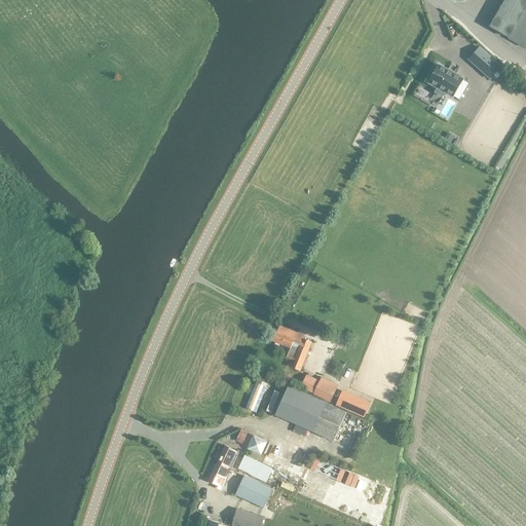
[(525,0),(505,0),(490,27),(510,38),(509,39),(524,47),(525,43),(525,0)]
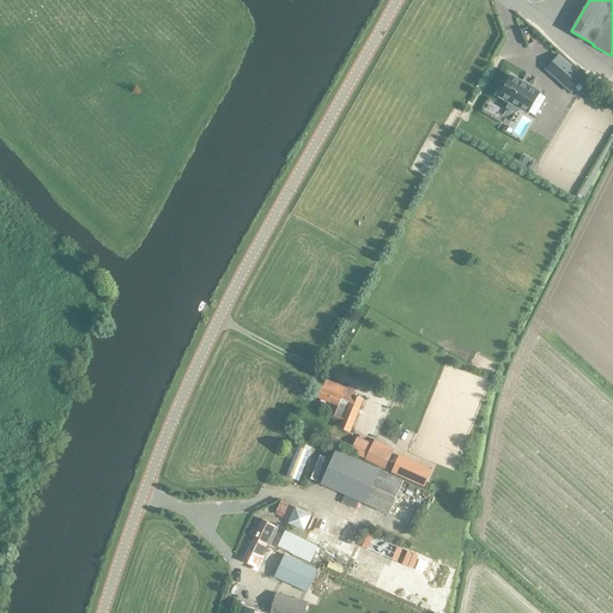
[(559,54),(545,70),(571,93),(586,78),(559,54)]
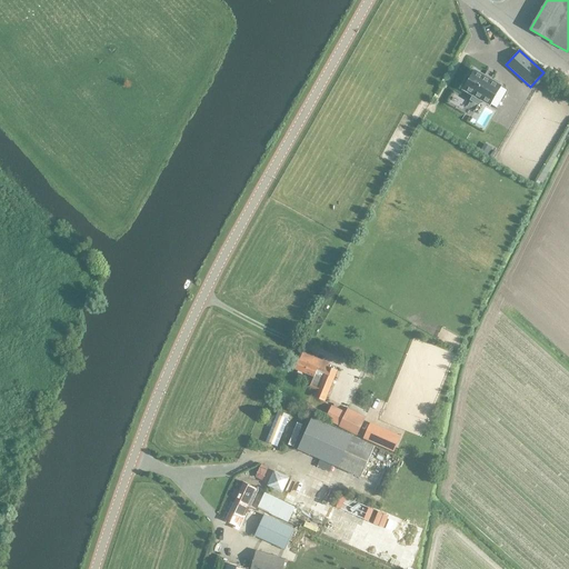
[(475,71),(463,90),(473,96),(472,98),(471,100),(470,100),(479,105),(481,100),(487,103),(490,106),(493,107),(497,109),(508,90),(501,86),(475,71)]
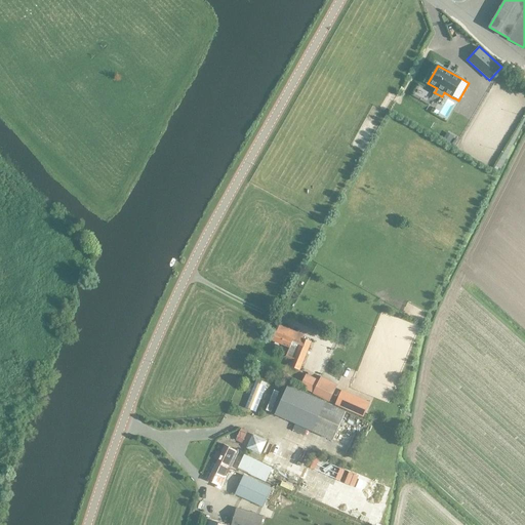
[(444,139),(452,143),(455,137),(447,133),(444,139)]
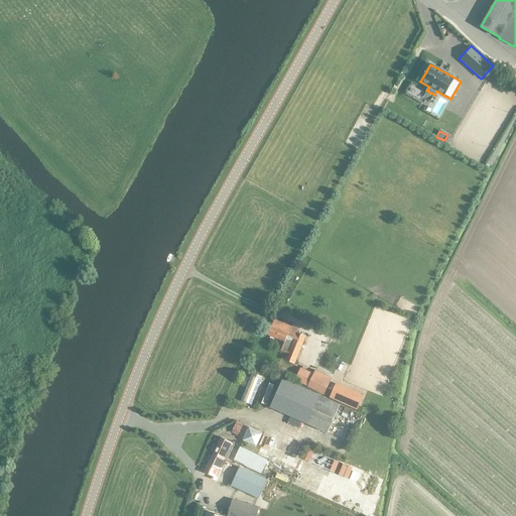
[(294,364),(305,337),(289,330),(290,327),(274,319),(272,327),(270,327),(267,335),(283,342),(279,351),(287,354),(284,360),(294,364)]
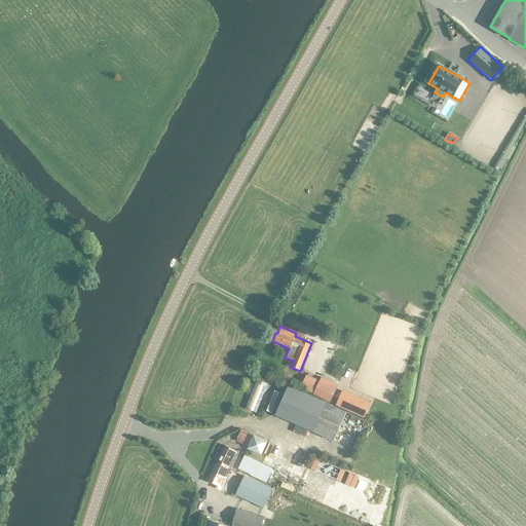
[(306,375),(301,387),(313,393),(312,395),(331,403),(337,391),(339,385),(322,377),(320,381),(306,375)]
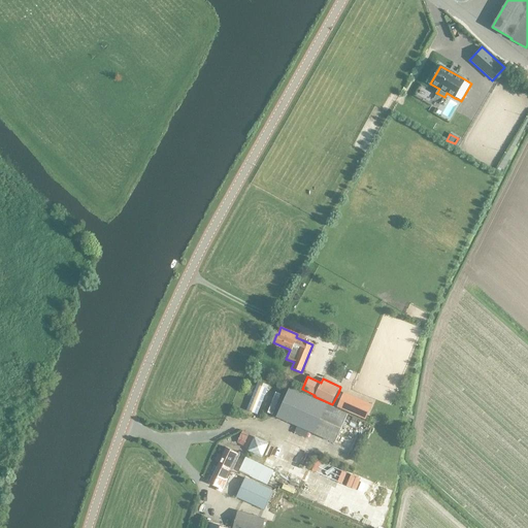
[(258,415),(269,386),(258,382),(246,410),(258,415)]
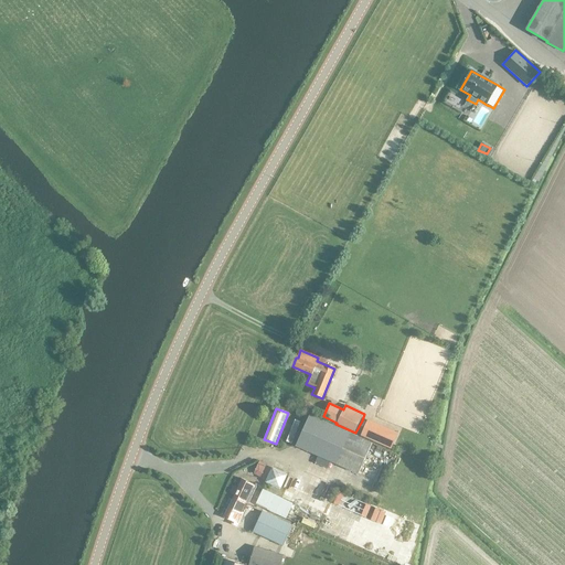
[(296,446),(359,475),(373,443),(310,415),(296,446)]
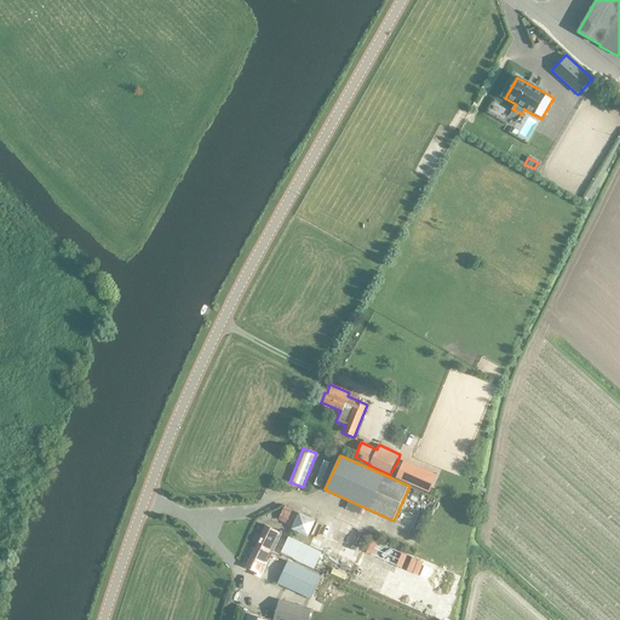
[(429,492),(431,487),(423,482),(426,474),(403,463),(397,477),(429,492)]
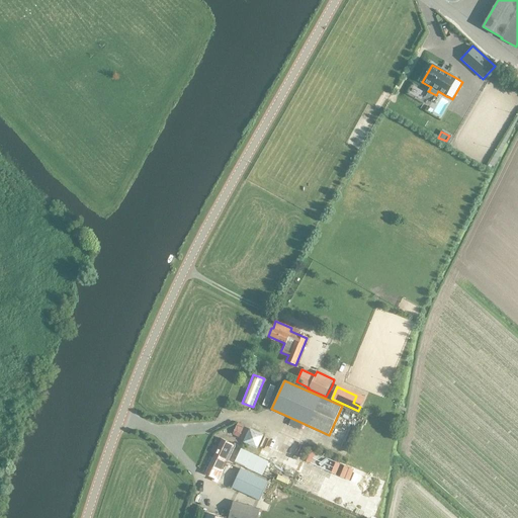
[(239,437),(244,427),(238,423),(232,434),(239,437)]
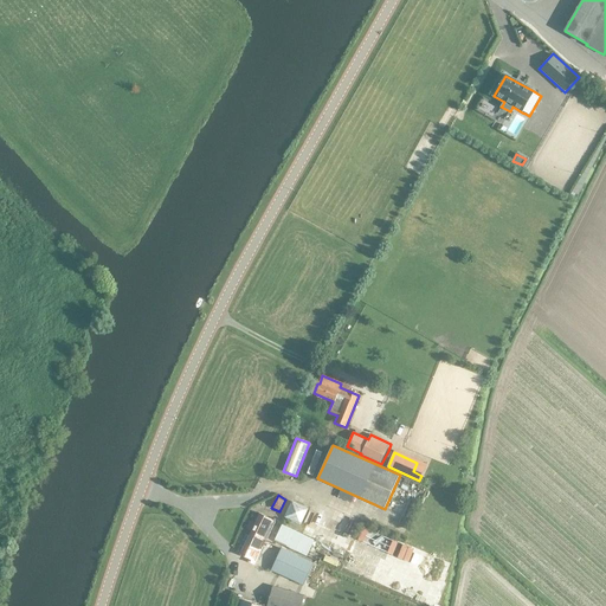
[(301,526),(309,509),(291,501),(284,517),(301,526)]
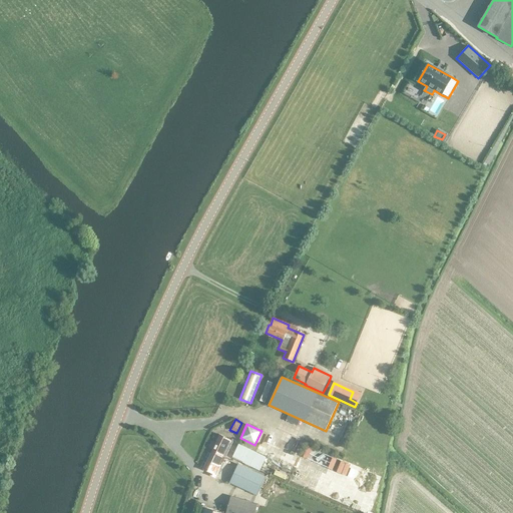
[(219,435),(211,452),(224,458),(232,442),(219,435)]
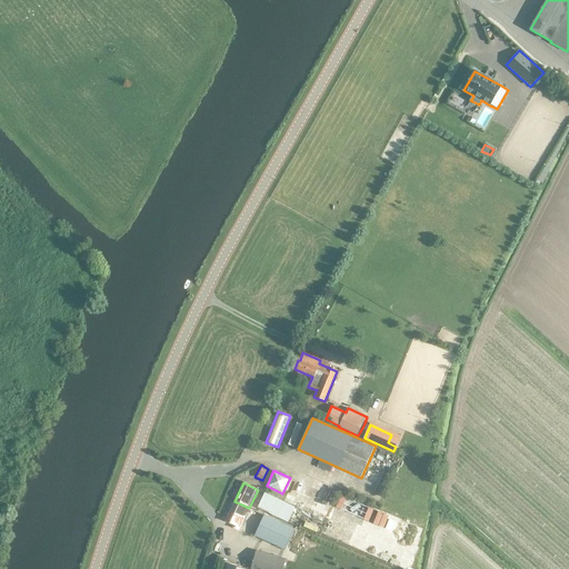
[(265,492),(258,508),(288,522),(296,507),(265,492)]
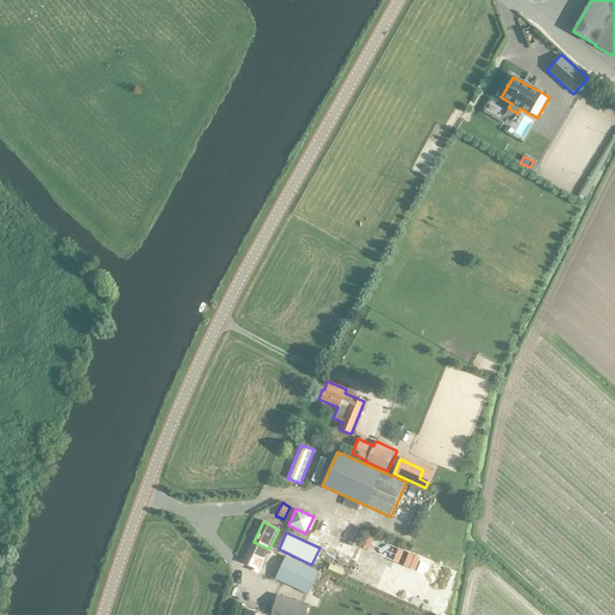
[(269,549),(254,542),(244,562),(254,566),(252,568),(258,572),(269,549)]
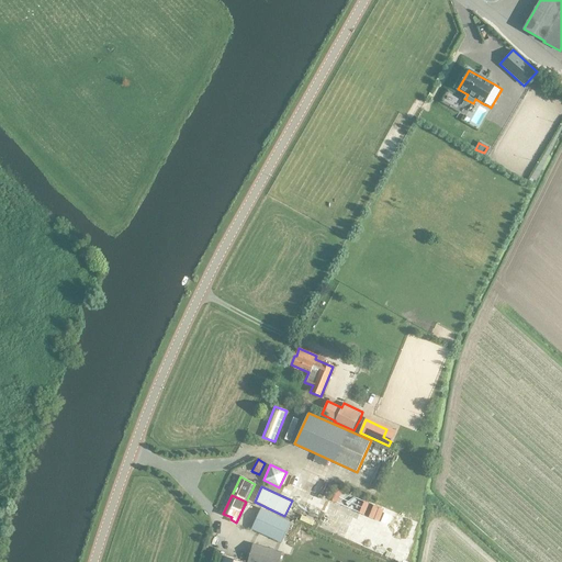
[(251,529),(281,542),(291,523),(261,508),(251,529)]
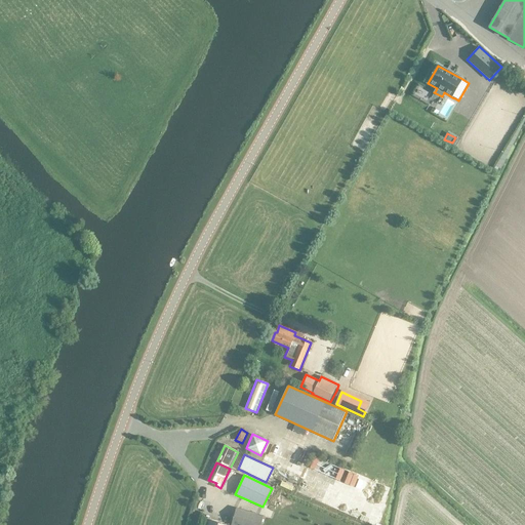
[(259,524),(263,516),(236,509),(231,524),(259,524)]
